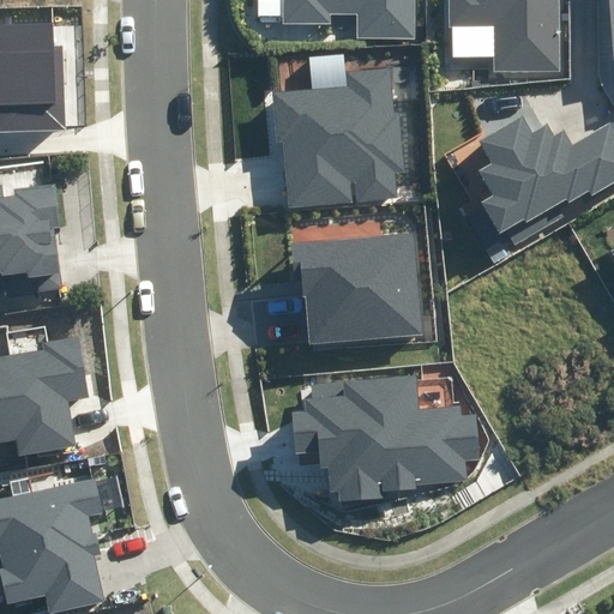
[(283,0),(284,24),(331,24),(331,14),(357,14),(357,40),(416,40),(416,0),(283,0)]
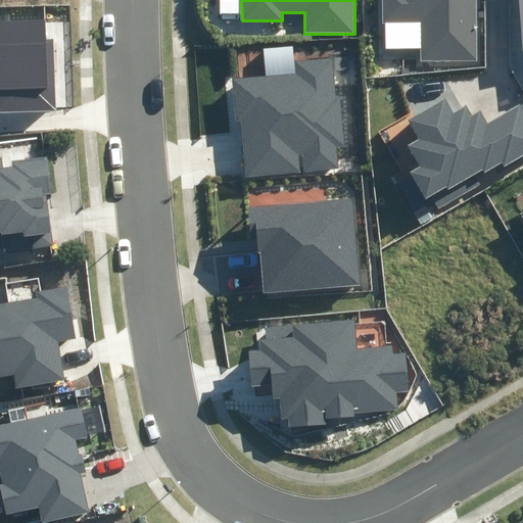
[(382,0),(383,24),(421,22),(422,61),(479,59),(477,0),(382,0)]
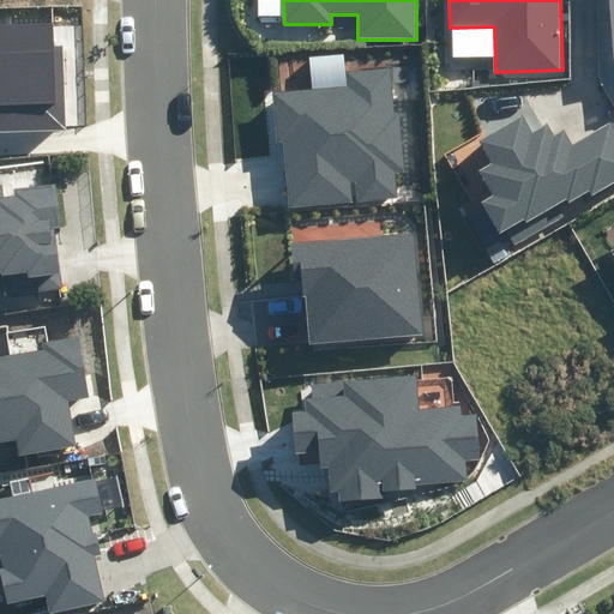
[(0,131),(67,130),(64,46),(53,47),(52,24),(0,25),(0,131)]
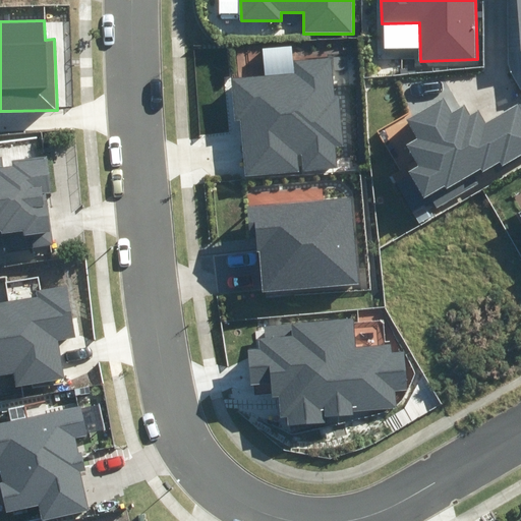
[(240,121),(245,176),(298,172),(297,156),(302,156),(304,170),(337,168),(335,145),(344,143),(340,95),(335,95),(332,58),(293,62),(294,74),(230,79),(234,121),(240,121)]
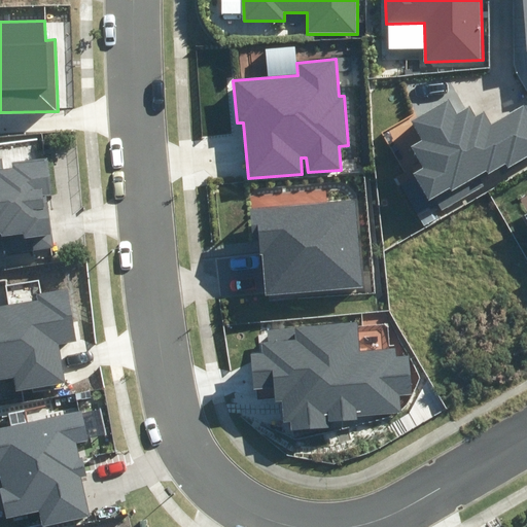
[(433,199),(442,211),(485,186),(484,184),(526,159),(526,108),(525,105),(492,125),(485,111),(476,116),(469,105),(456,113),(449,100),(413,120),(425,142),(413,148),(425,169),(413,176),(428,202),(433,199)]
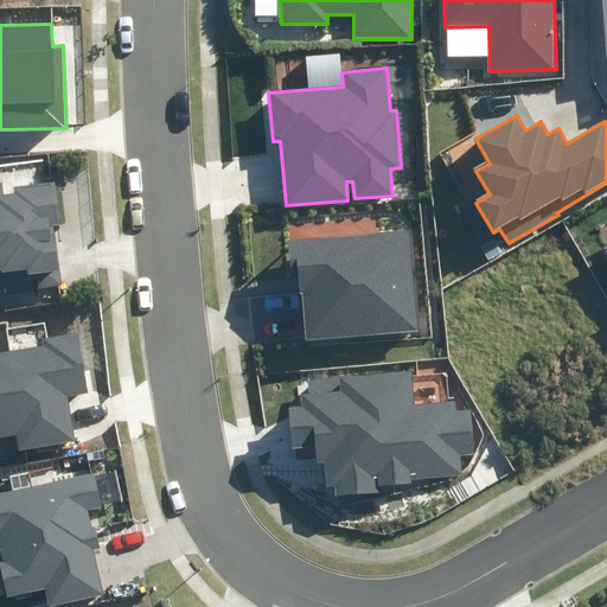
[(7,292),(62,283),(52,225),(62,224),(56,180),(14,187),(16,196),(2,197),(0,184),(0,183),(0,280),(5,280),(7,292)]
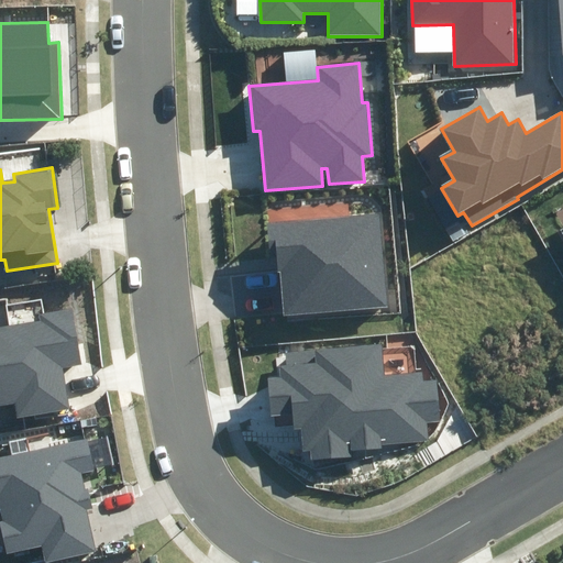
[(279,272),(284,315),(388,306),(381,213),(266,223),(271,272),(279,272)]
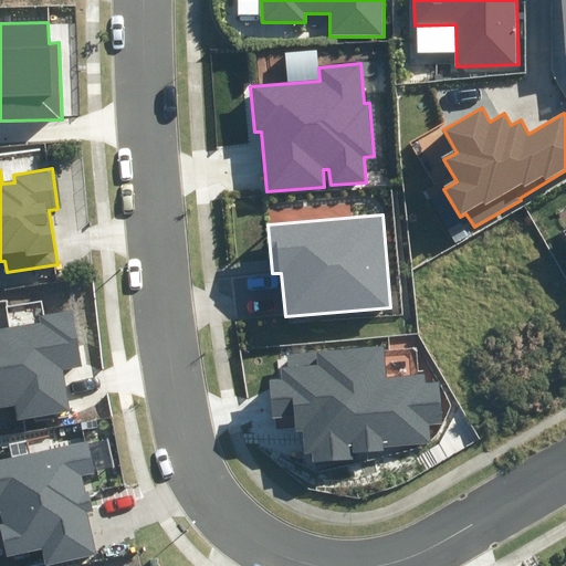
[(0,408),(14,407),(17,419),(70,410),(64,370),(82,368),(73,311),(40,316),(41,323),(0,329),(0,408)]
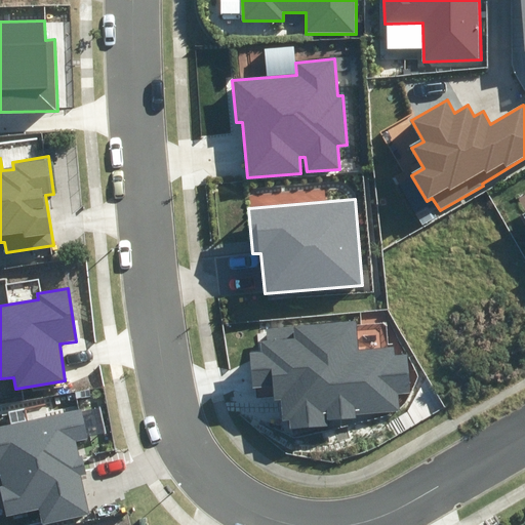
[(289,419),(290,429),(329,426),(329,420),(356,418),(356,414),(400,411),(399,395),(410,394),(407,355),(394,356),(393,347),(358,350),(356,322),(266,329),(267,341),(260,341),(261,352),(252,352),(254,388),(274,386),(275,402),(280,401),(282,420),(289,419)]
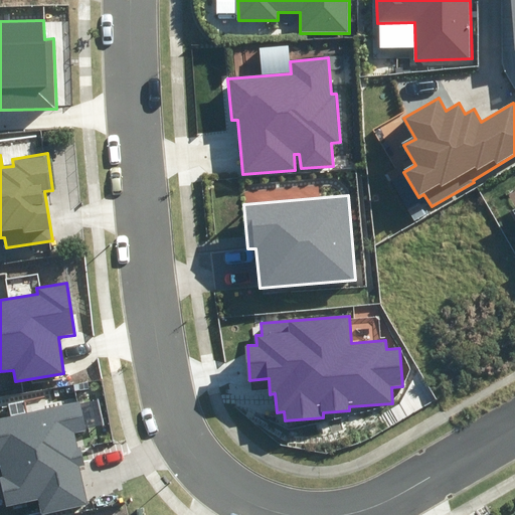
[(42,514),(88,506),(79,467),(84,466),(80,448),(77,448),(73,434),(86,431),(80,402),(0,418),(0,465),(2,476),(0,476),(0,482),(5,506),(38,499),(42,514)]
